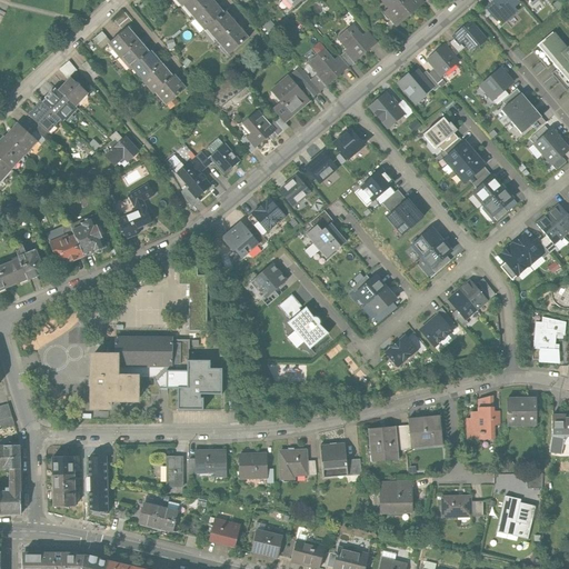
[(189,0),(183,6),(195,19),(215,1),(212,0),(189,0)]
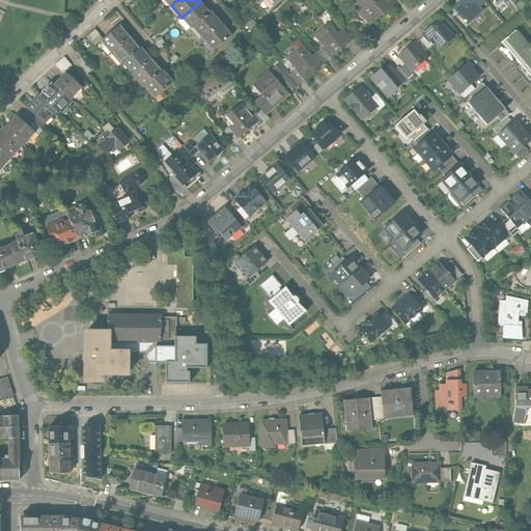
[(360,12),(371,27),(396,5),(392,0),(356,0),(364,9),(360,12)]
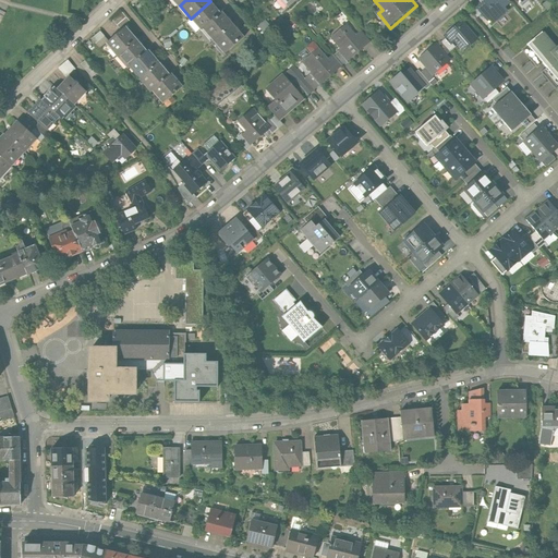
[(509,2),(506,0),(486,0),(476,9),(492,25),(507,12),(502,9),(509,2)]
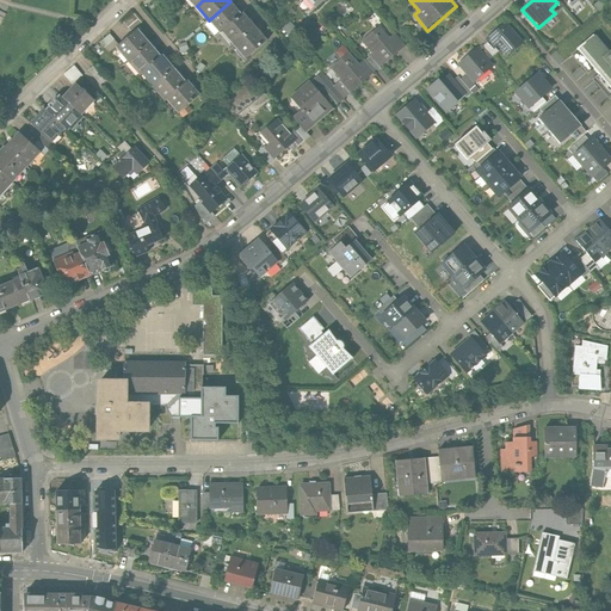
[(241,14),(230,1),(209,20),(221,34),(222,32),(241,14)]
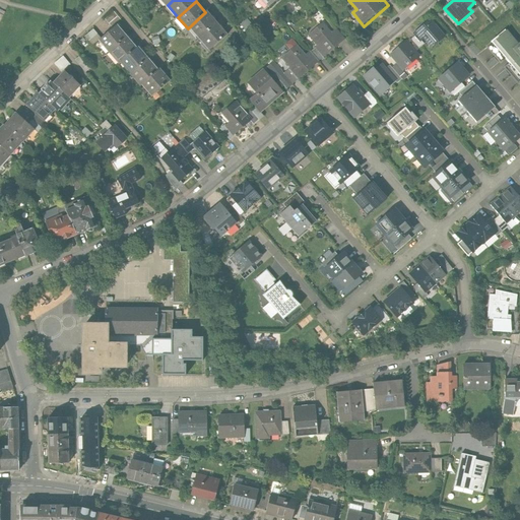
[(189,27),(199,39),(217,23),(207,11),(205,12),(189,27)]
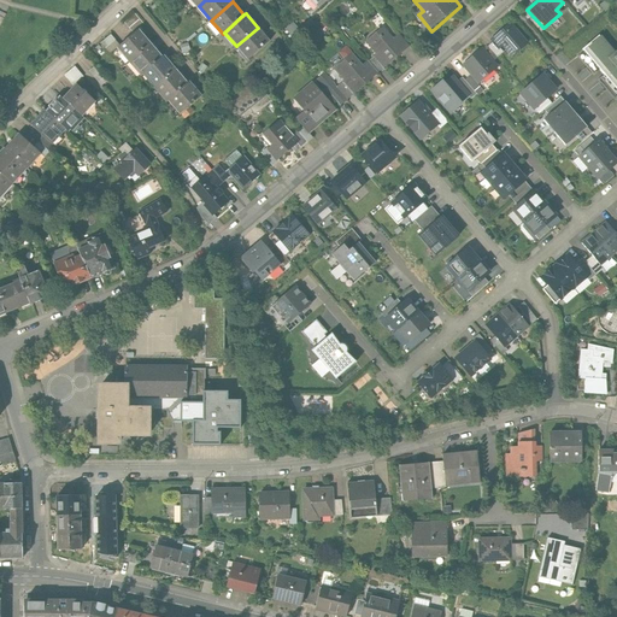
[(124,24),(134,35),(139,31),(145,25),(135,15),(124,24)]
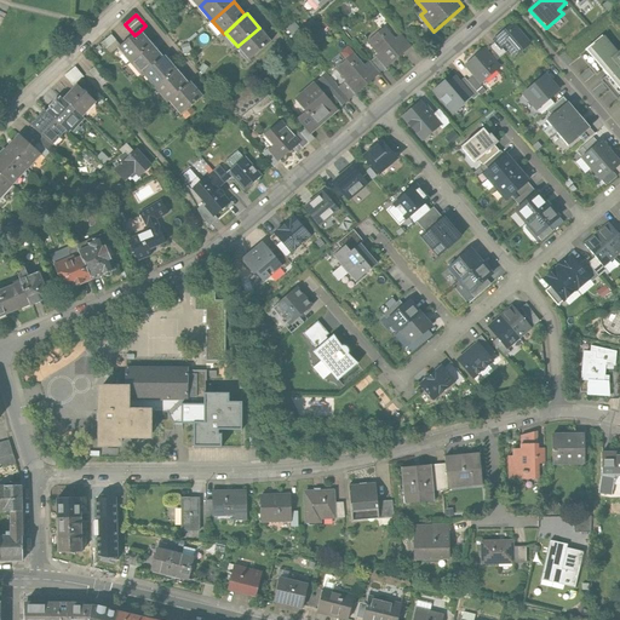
[(533,49),(515,26),(497,40),(504,50),(510,45),(521,58),(533,49)]
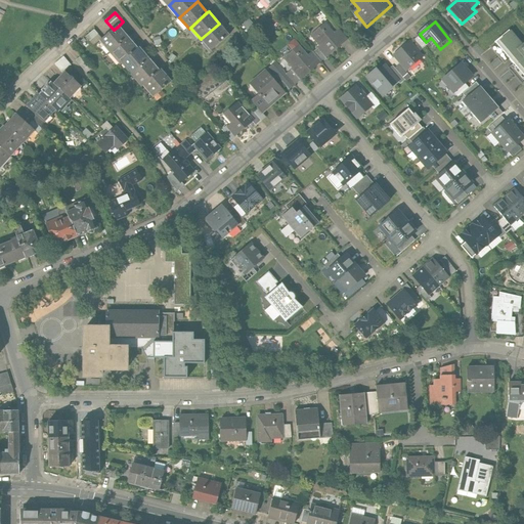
[(229,36),(219,24),(201,39),(211,51),(229,36)]
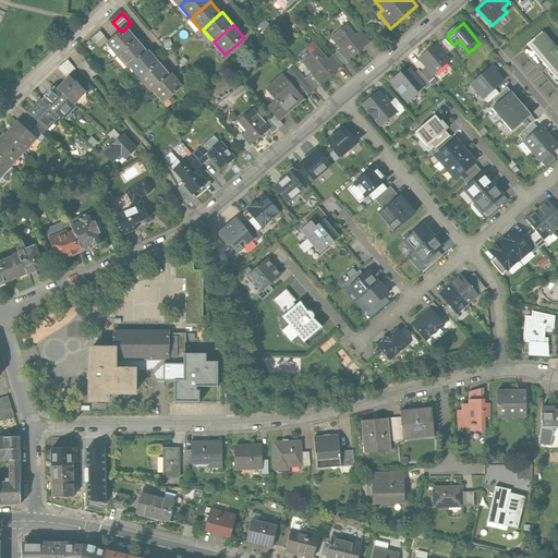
[(356,36),(347,25),(331,39),(341,49),(339,51),(349,62),(371,44),(361,33),(356,36)]
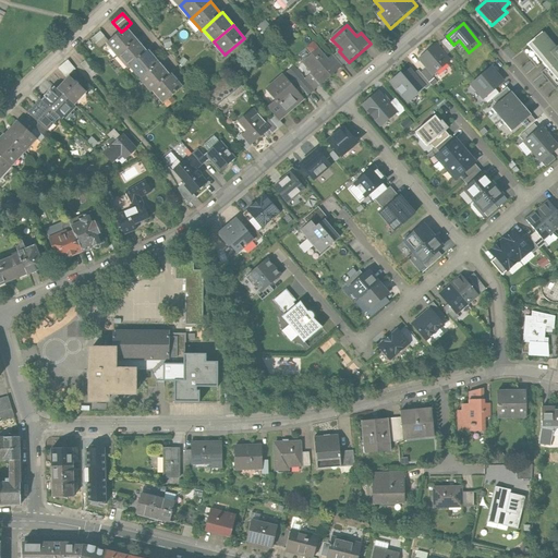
[(106,45),(117,57),(135,40),(125,28),(121,32),(109,43),(106,45)]
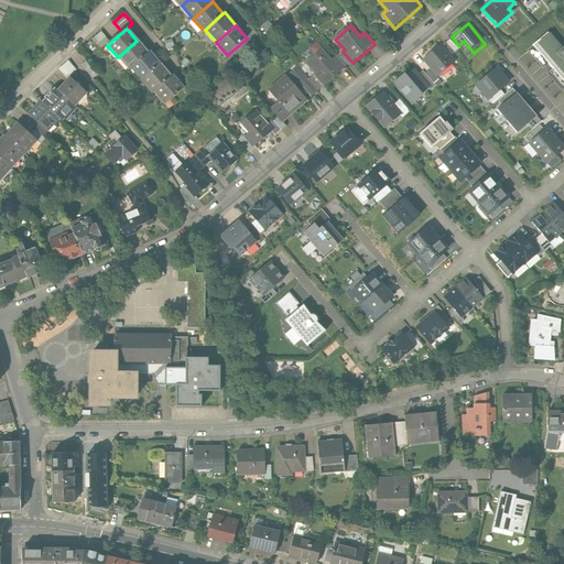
[(563,46),(552,32),(534,46),(563,84),(563,46)]
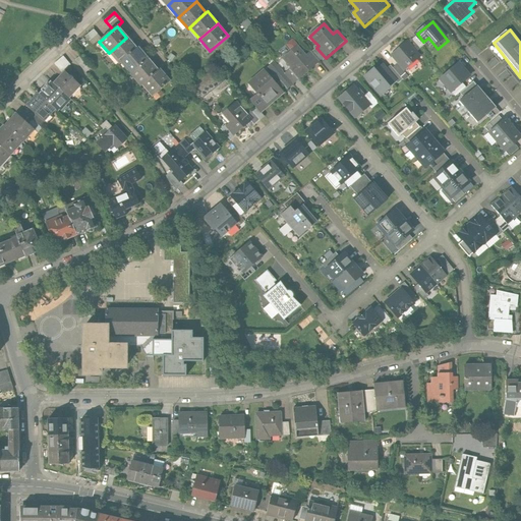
[(93,47),(99,42),(102,40),(94,31),(84,38),(93,47)]
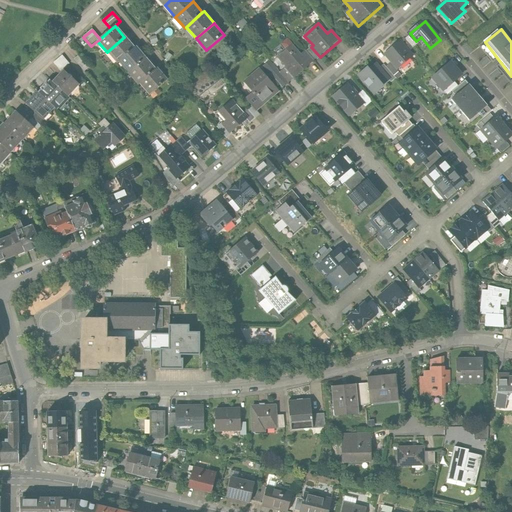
[(134,48),(124,37),(107,52),(116,63),(118,62),(134,48)]
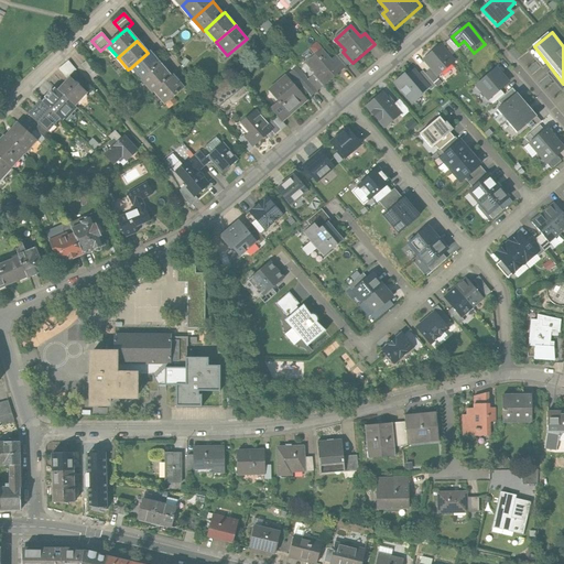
[(441,45),(425,58),(440,75),(455,63),(441,45)]
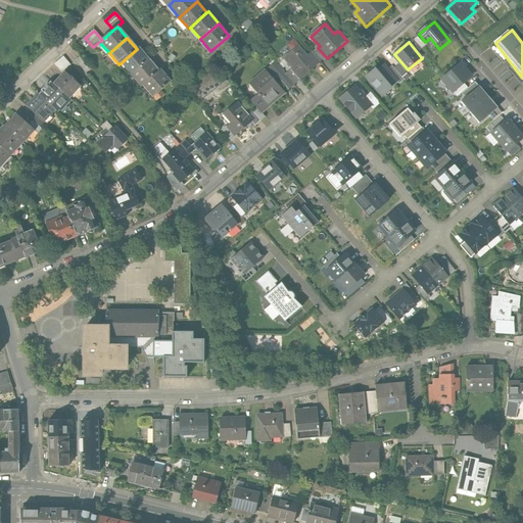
[(292,69),(290,70),(299,81),(321,63),(312,53),(307,56),(298,46),(286,57),(287,58),(285,61),(292,69)]
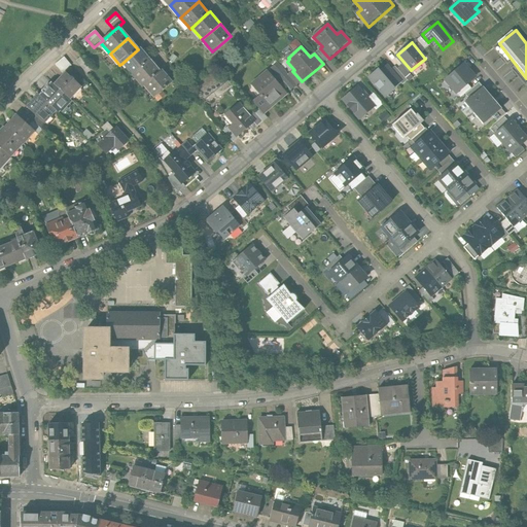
[(121,64),(132,75),(149,60),(139,48),(138,49),(121,64)]
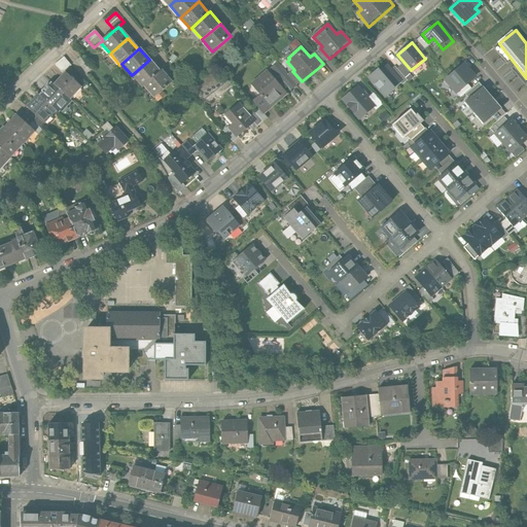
[(63,74),(65,72),(71,67),(64,58),(56,66),(63,74)]
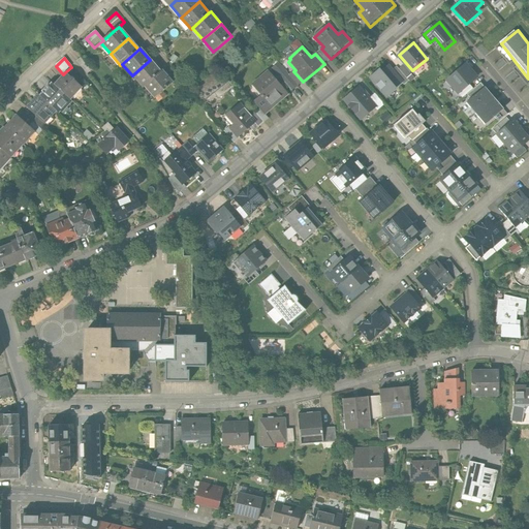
[(92,68),(82,58),(76,62),(86,73),(92,68)]
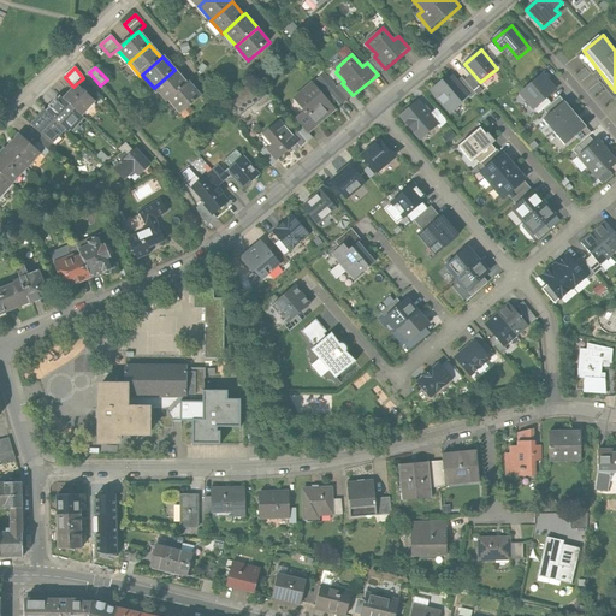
[(187,84),(175,70),(154,88),(166,102),(167,101),(187,84)]
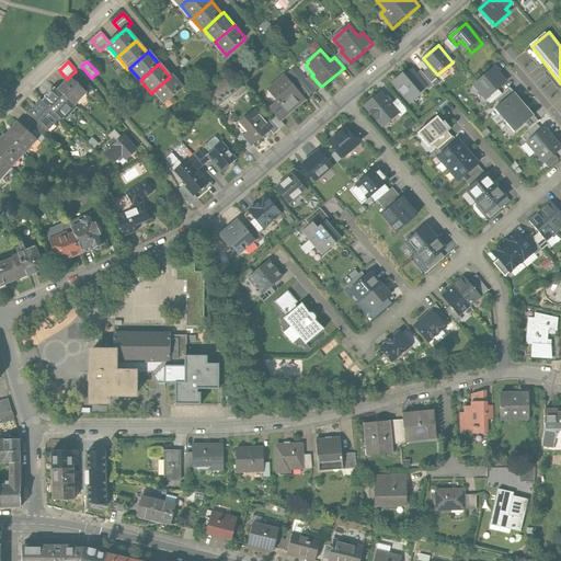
[(302,89),(298,92),(302,96),(307,93),(310,96),(316,92),(306,80),(295,67),(288,72),(302,89)]
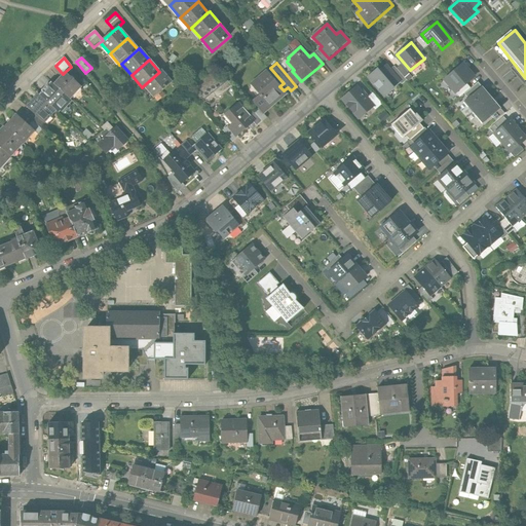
[(461,66),(445,80),(458,96),(475,81),(461,66)]
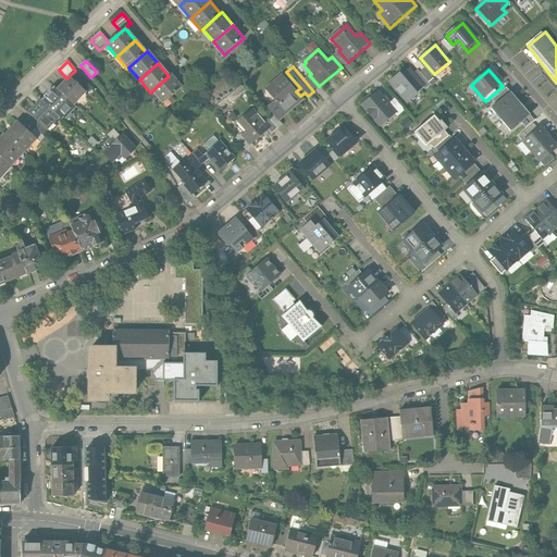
[(408,71),(392,84),(409,103),(424,90),(412,76),(408,71)]
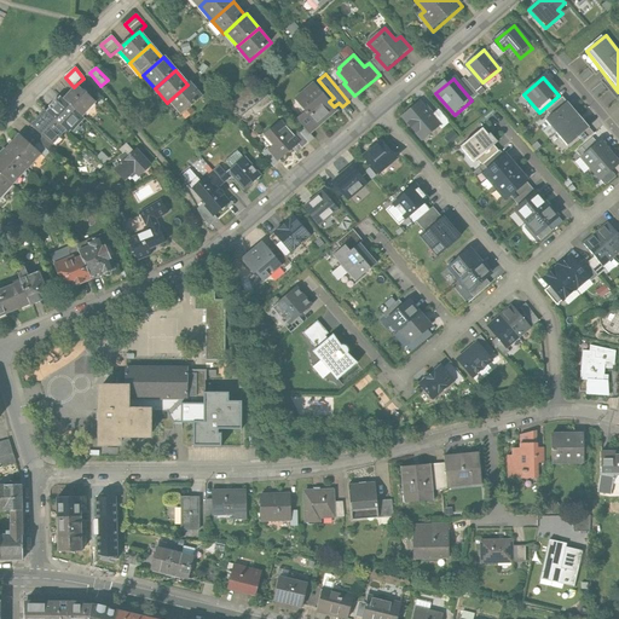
[(464,79),(458,85),(472,100),(479,96),(464,79)]
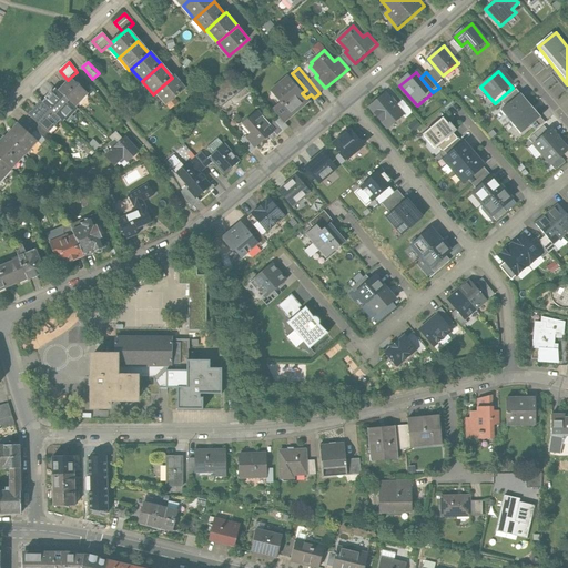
[(174,77),(172,78),(154,93),(165,107),(185,90),(174,77)]
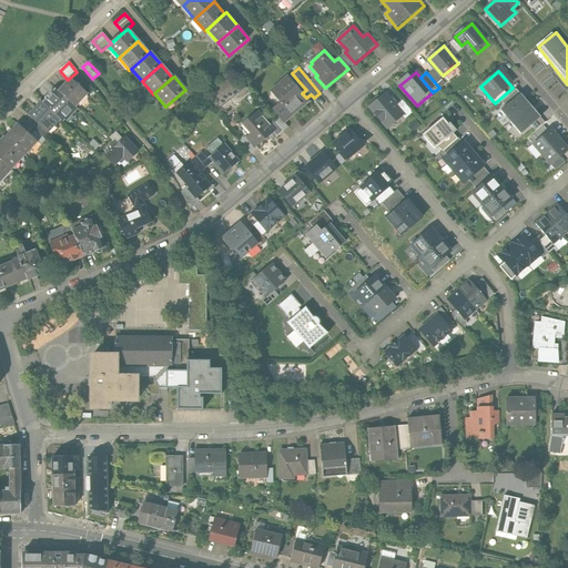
[(274,112),(280,118),(285,124),(294,118),(311,103),(306,98),(302,93),(287,77),(272,91),(283,104),(274,112)]
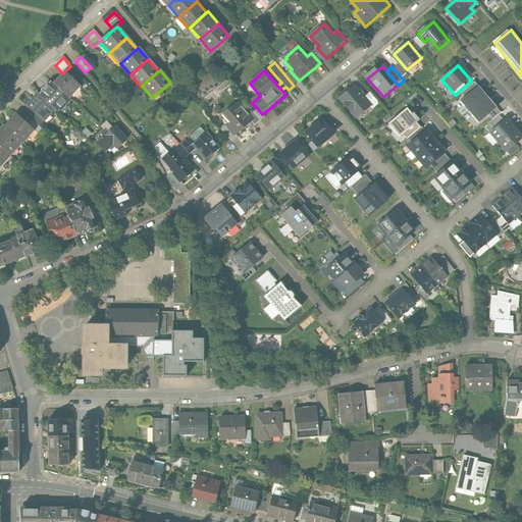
[(290,70),(284,74),(294,86),(299,81),(290,70)]
